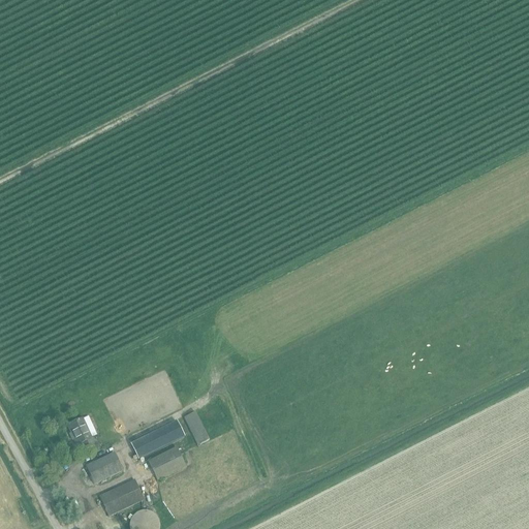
[(197,446),(208,441),(194,412),(183,418),(197,446)]
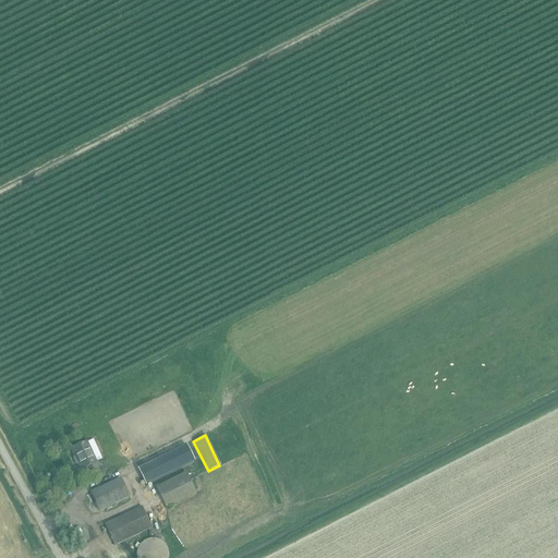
[(87,441),(72,449),(82,470),(85,468),(88,475),(102,469),(99,461),(97,462),(87,441)]
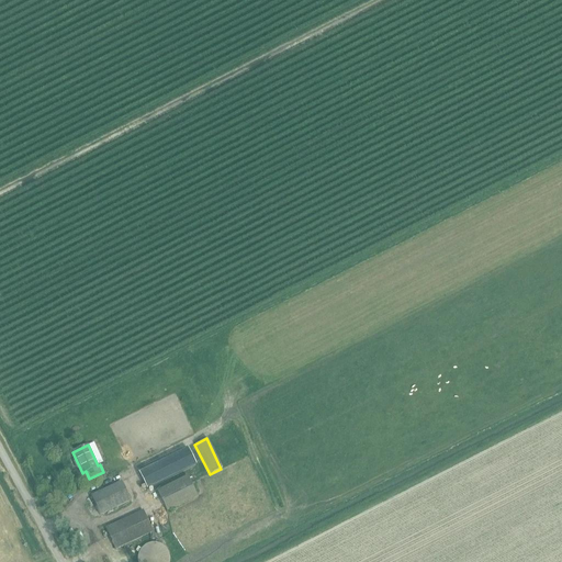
[(147,490),(194,464),(187,449),(138,474),(147,490)]
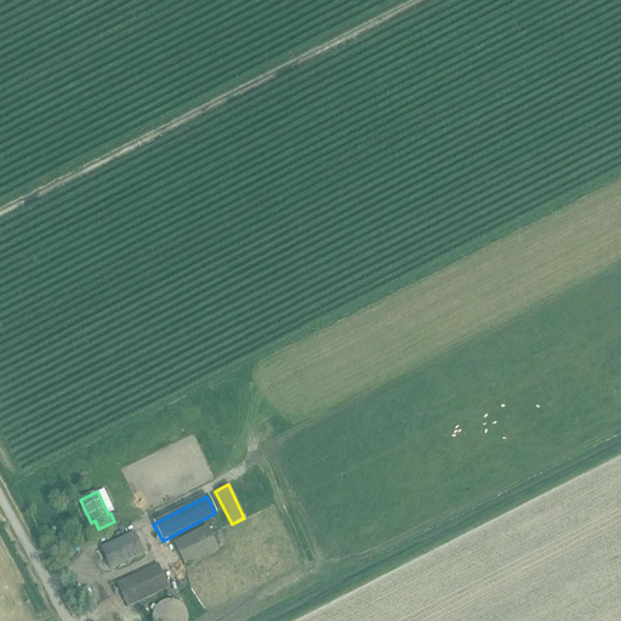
[(183,564),(216,547),(205,527),(172,543),(183,564)]
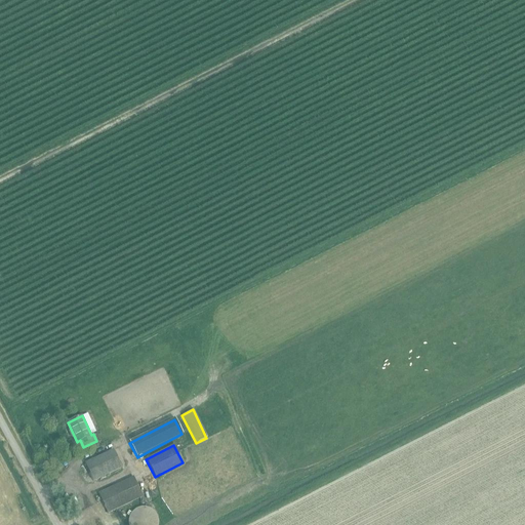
[(93,481),(121,469),(113,451),(85,463),(93,481)]
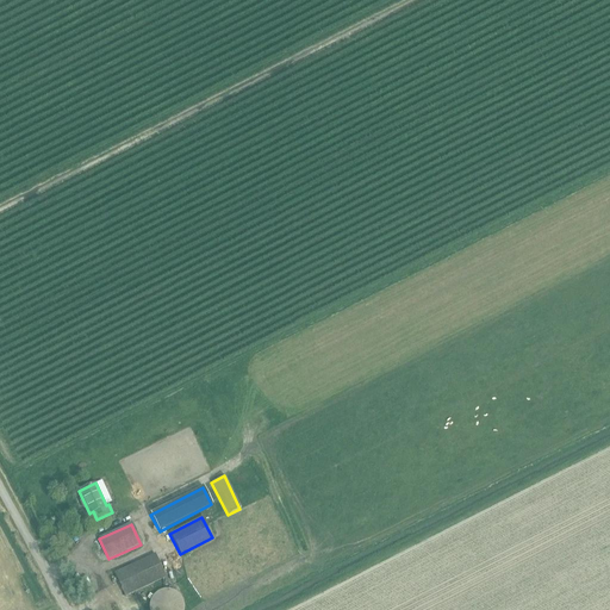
[(125,596),(165,577),(154,555),(114,573),(125,596)]
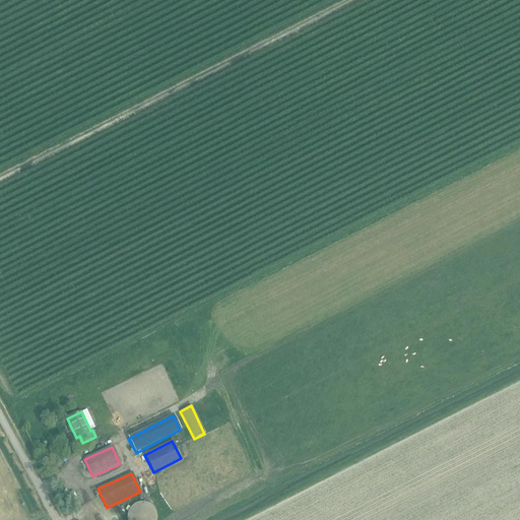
[(156,519),(157,515),(156,511),(154,507),(150,504),(146,502),(141,501),(136,503),(132,505),(129,509),(127,513),(127,518),(127,519),(156,519)]
